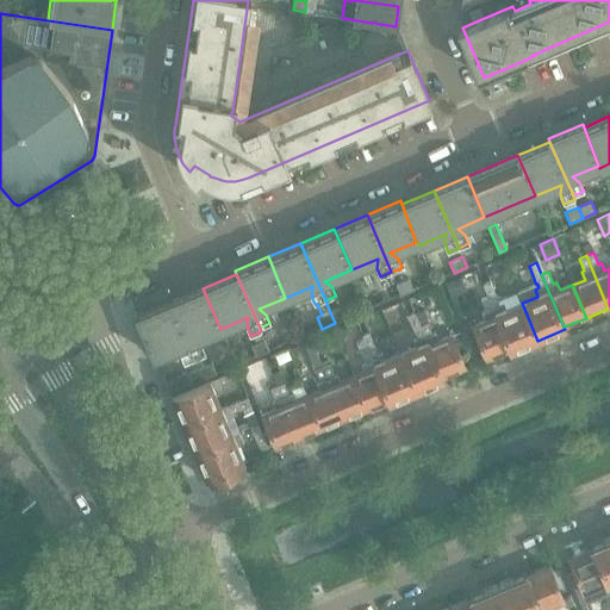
[(459,278),(446,284),(450,298),(465,292),(459,278)]
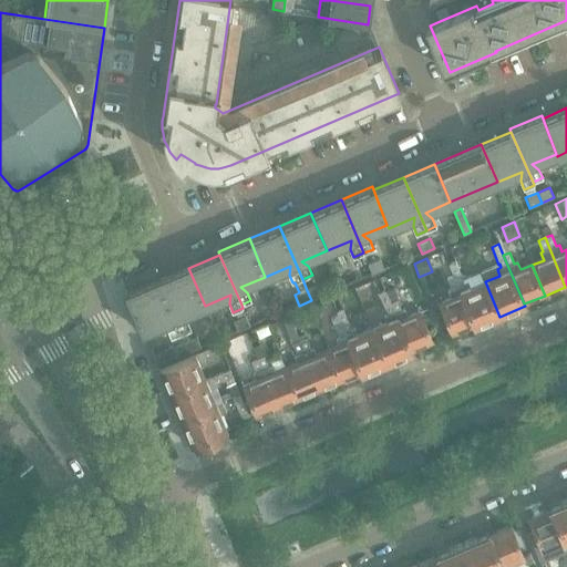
[(380,259),(368,264),(372,275),(384,269),(380,259)]
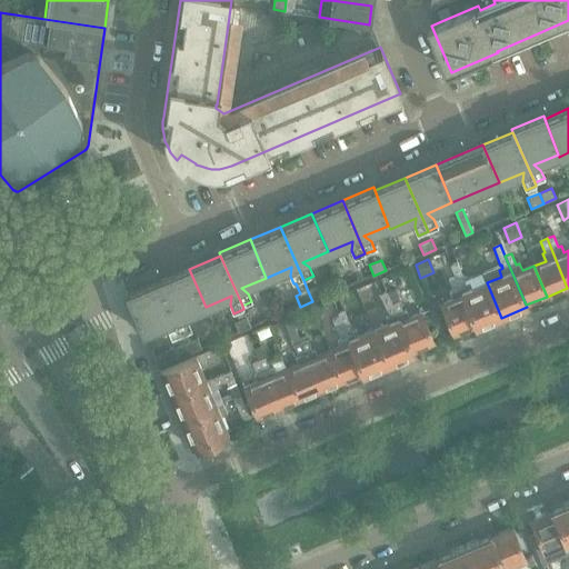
[(476,326),(476,327),(477,329),(501,318),(487,282),(472,289),(469,282),(466,283),(465,281),(465,280),(457,262),(450,266),(476,326)]
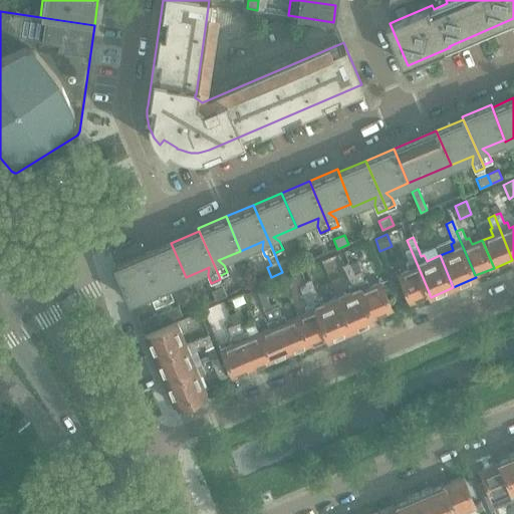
[(407,264),(410,270),(399,275),(411,303),(430,295),(430,294),(407,240),(401,242),(410,263),(407,264)]
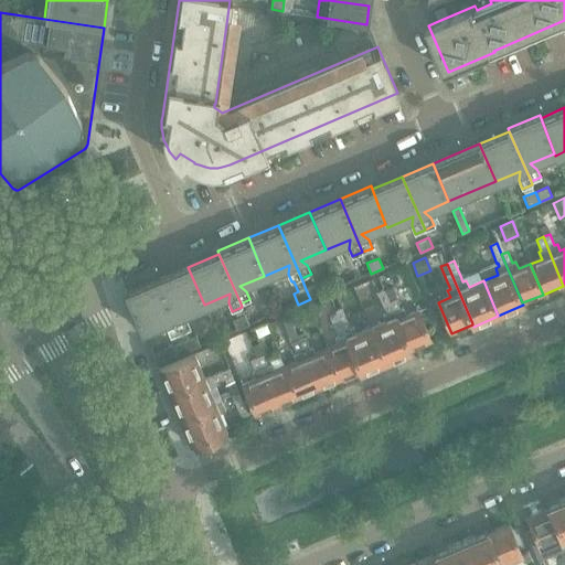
[(187,320),(180,315),(204,305),(188,267),(157,279),(180,333),(190,329),(187,320)]
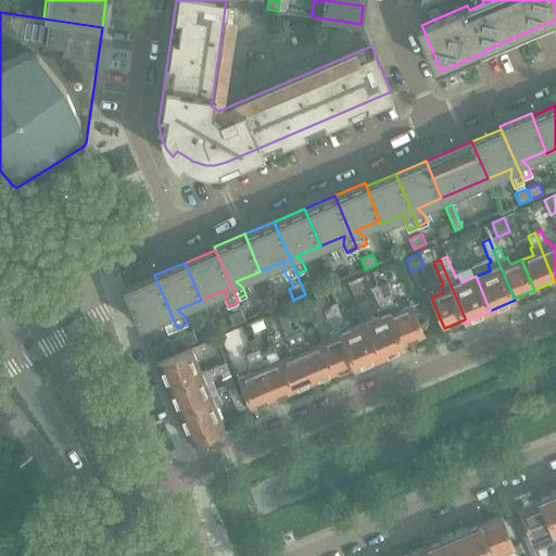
[(165,315),(164,323),(168,331),(177,328),(154,275),(125,288),(140,325),(165,315)]
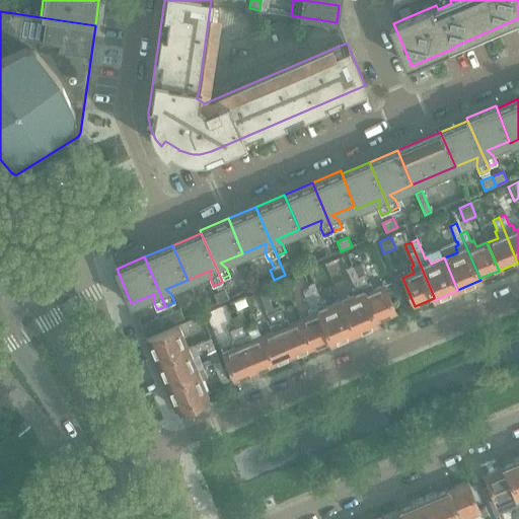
[(292,261),(281,266),(285,275),(296,270),(292,261)]
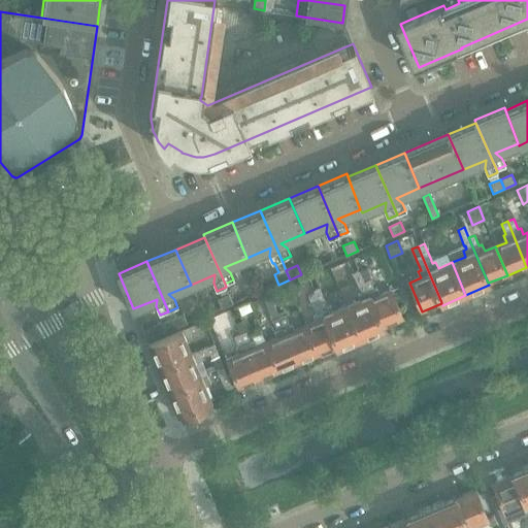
[(365,268),(359,271),(383,327),(384,327),(403,319),(391,291),(380,295),(376,289),(374,290),(365,268)]
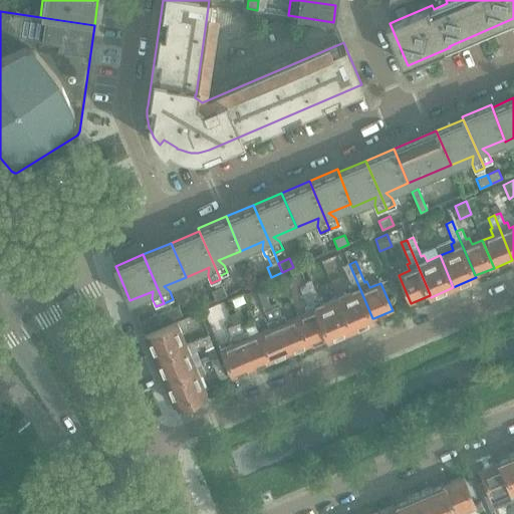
[(348,287),(351,293),(337,298),(351,330),(373,320),(373,318),(372,318),(349,264),(343,266),(350,283),(350,282),(351,285),(348,287)]
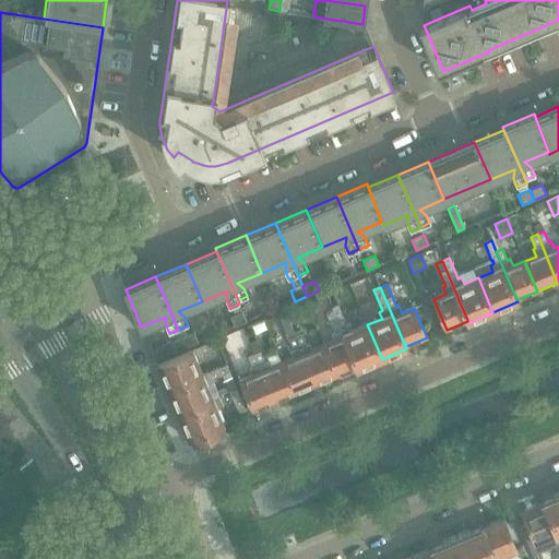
[(356,367),(356,368),(357,370),(382,359),(367,324),(353,331),(351,324),(346,326),(345,323),(339,305),(332,308),(356,367)]
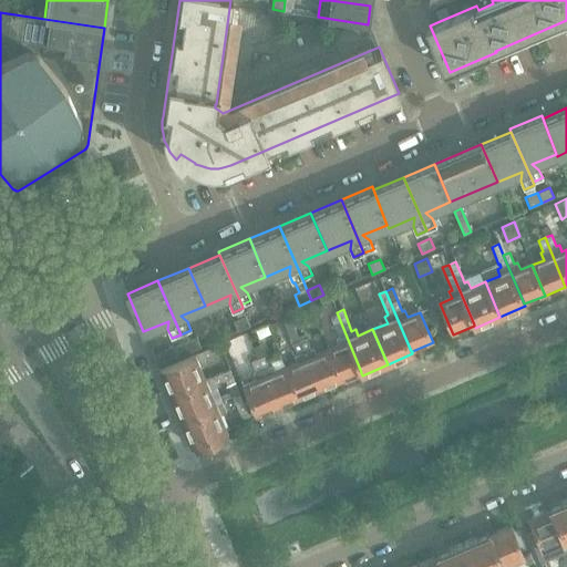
[(361,373),(361,372),(337,312),(330,315),(339,338),(337,339),(339,346),(328,351),(340,381),(361,373)]
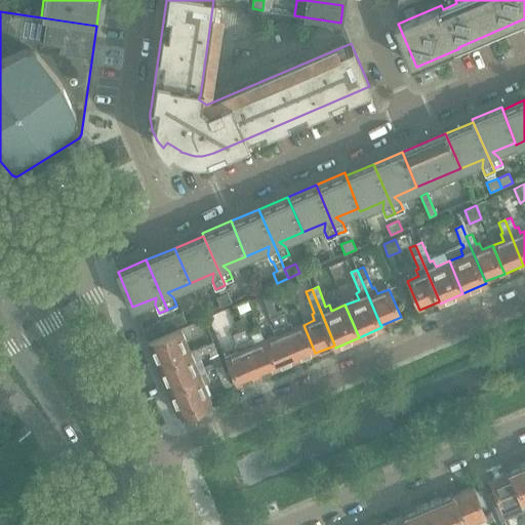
[(228,292),(216,297),(220,307),(232,301),(228,292)]
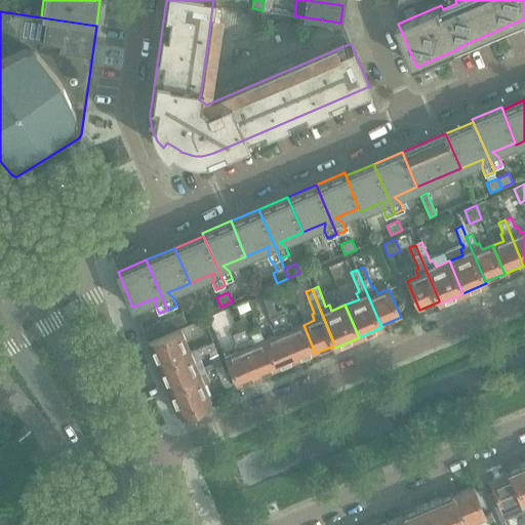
[(183,312),(171,316),(175,326),(186,321),(183,312)]
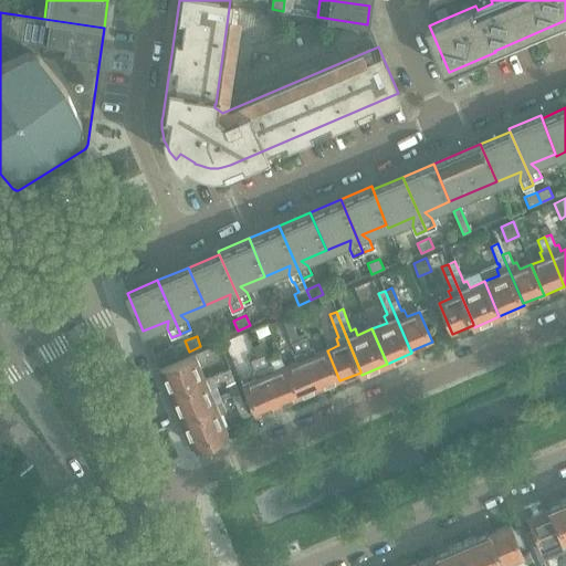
[(339,380),(327,350),(315,355),(313,348),(310,349),(305,337),(299,341),(320,389),(339,380)]
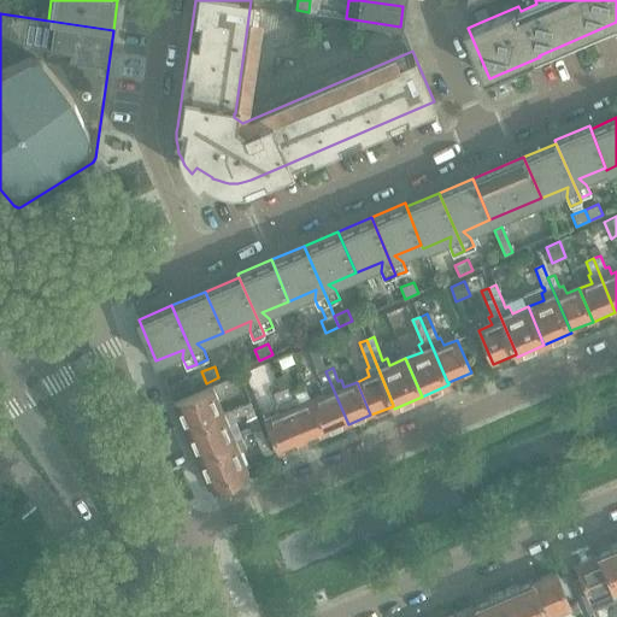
[(201,371),(188,377),(193,388),(206,383),(201,371)]
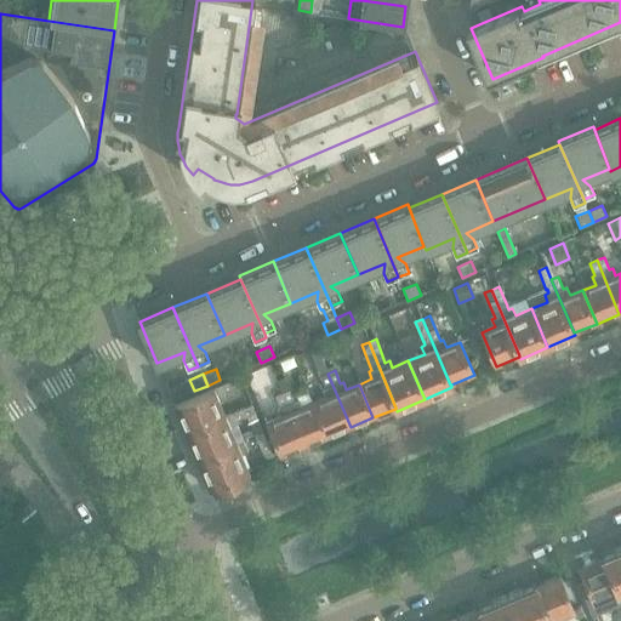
[(326,398),(313,403),(328,437),(351,427),(328,374),(320,376),(326,389),(323,391),(326,398)]
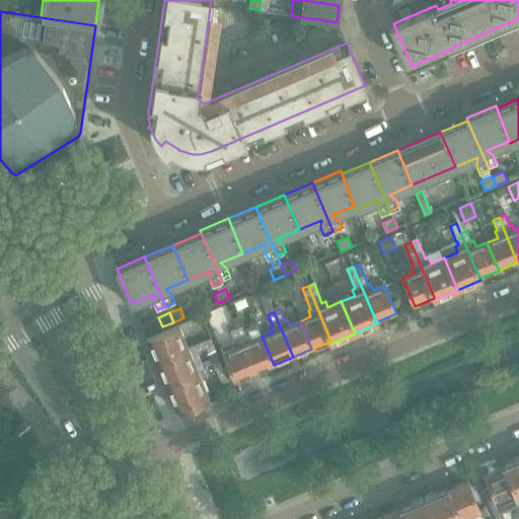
[(201,315),(146,338),(156,362),(188,348),(182,335),(189,331),(187,328),(203,321),(201,315)]
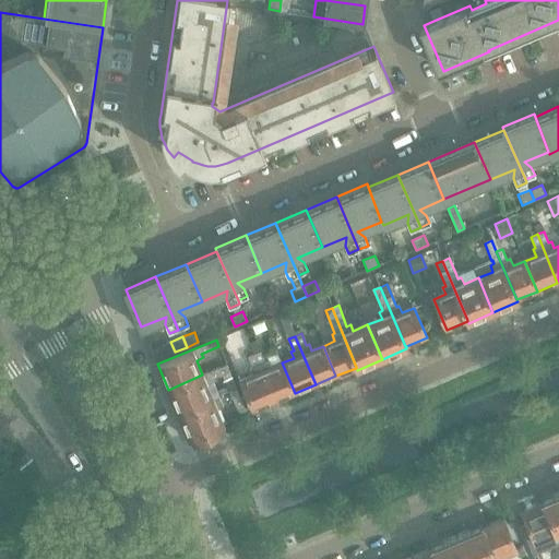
[(295,393),(282,363),(271,368),(268,361),(265,363),(260,351),(254,354),(274,402),(295,393)]
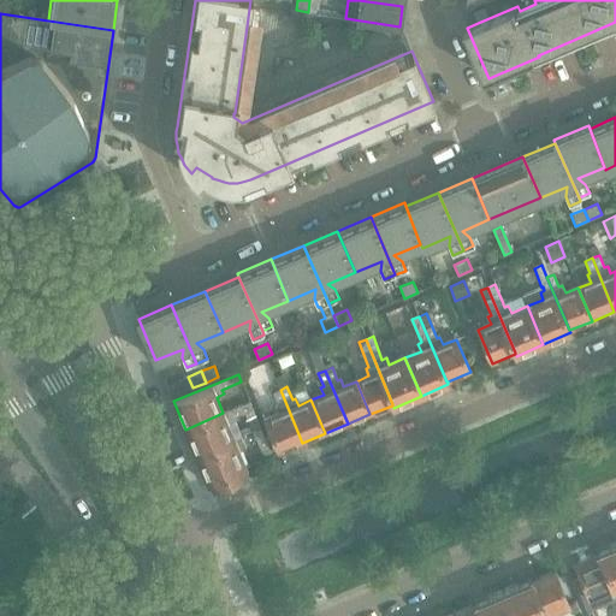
[(278,406),(274,407),(278,414),(265,420),(279,452),(302,443),(280,390),(273,392),(278,406)]
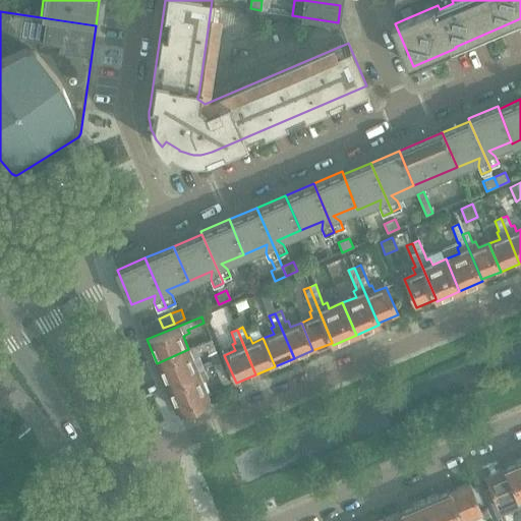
[(200,352),(214,346),(211,340),(188,349),(157,363),(166,386),(198,372),(192,358),(198,356),(196,352),(200,351),(200,352)]
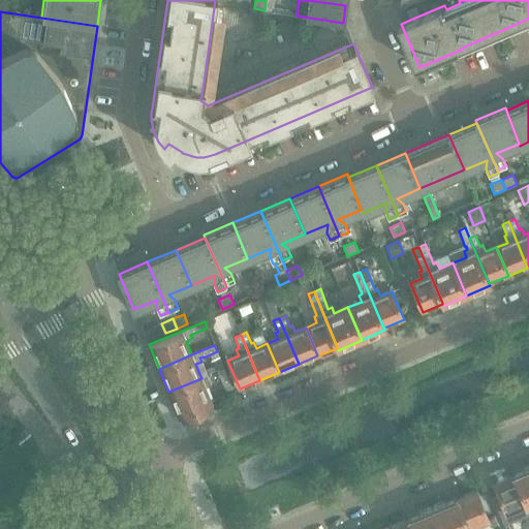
[(223,367),(217,370),(225,389),(231,385),(223,367)]
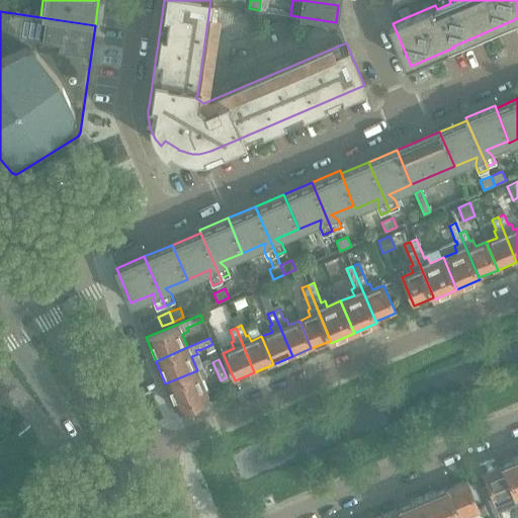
[(197,370),(165,383),(174,407),(176,406),(179,413),(187,410),(207,402),(204,394),(206,393),(200,379),(206,376),(203,368),(198,370),(198,369),(197,370)]
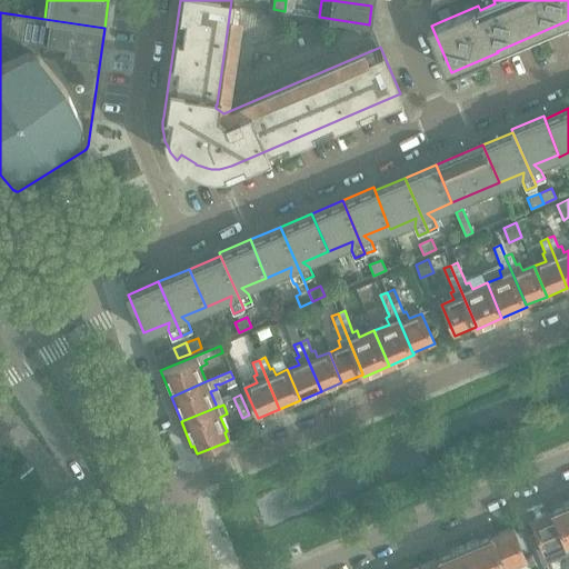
[(568,500),(551,509),(552,511),(552,510),(567,543),(568,542),(568,500)]
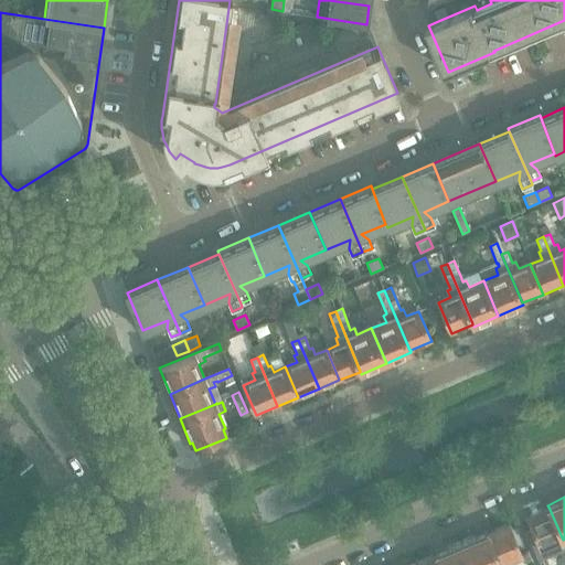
[(539,543),(540,547),(553,542),(554,545),(564,541),(563,540),(548,507),(548,508),(526,516),(539,543)]
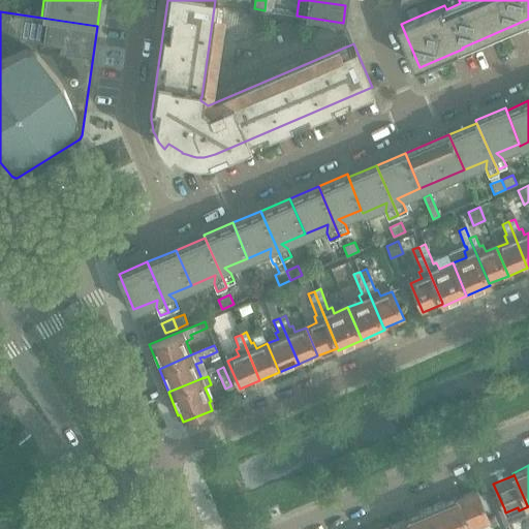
[(477,528),(476,524),(488,520),(477,495),(476,491),(456,499),(468,528),(477,528)]
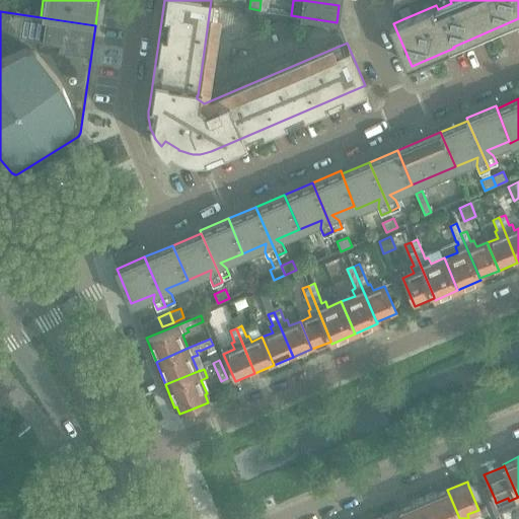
[(459,518),(447,490),(447,488),(424,498),(432,518),(459,518)]
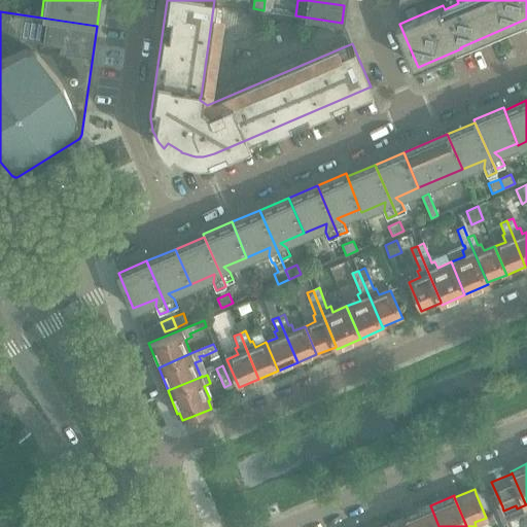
[(438,526),(430,505),(407,515),(408,517),(412,526),(438,526)]
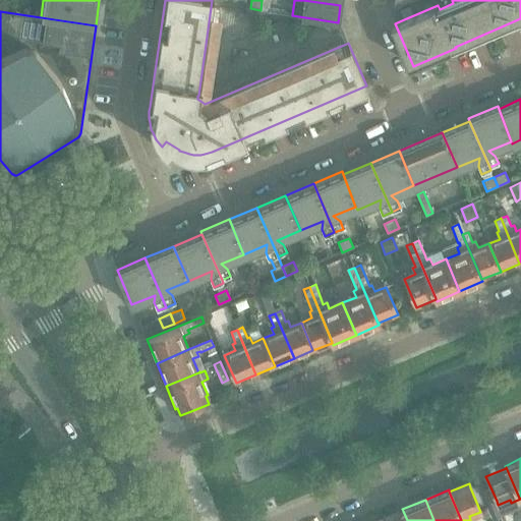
[(403,511),(384,519),(385,520),(407,520),(403,511)]
